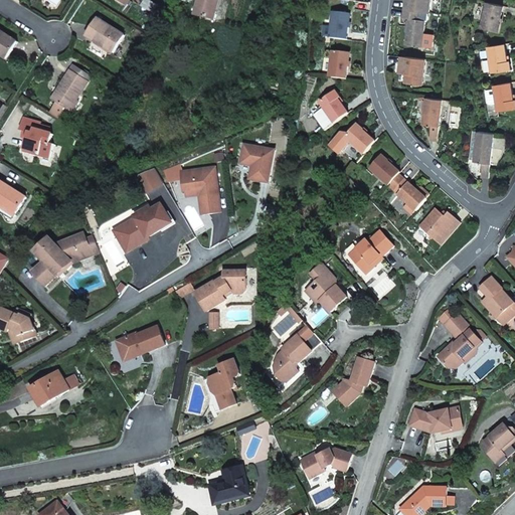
[(200,0),(197,15),(214,20),(219,0),(200,0)]
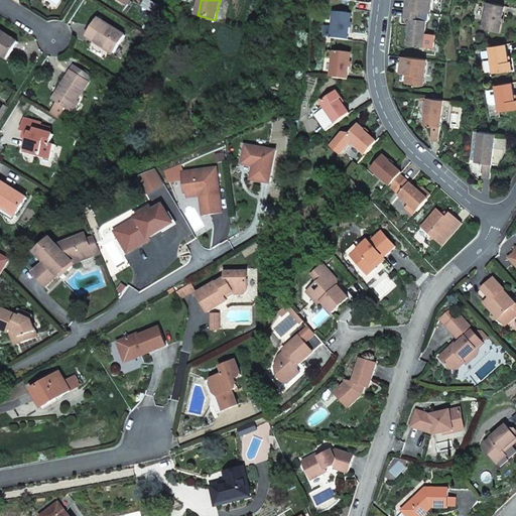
[(420,11),(431,12),(432,0),(406,0),(405,10),(420,11)]
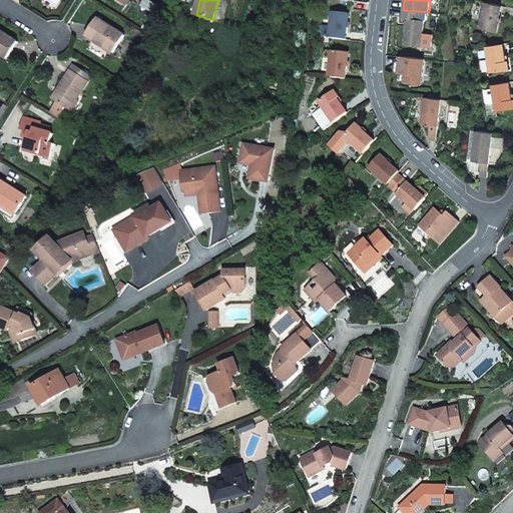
[(501,6),(484,2),(479,28),(495,32),(501,6)]
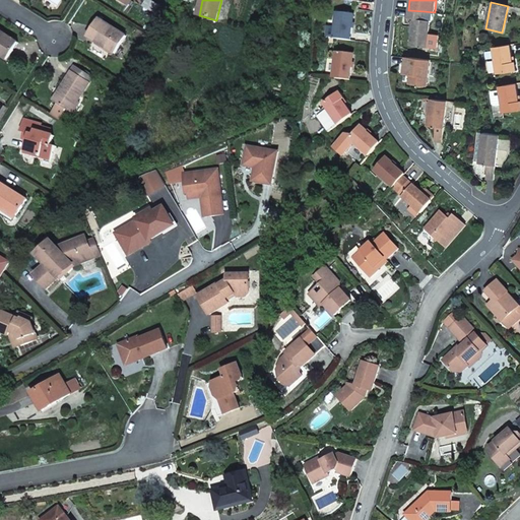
[(424,11),(408,10),(407,17),(413,18),(410,45),(415,46),(415,47),(418,47),(419,46),(427,47),(431,20),(424,19),(424,11)]
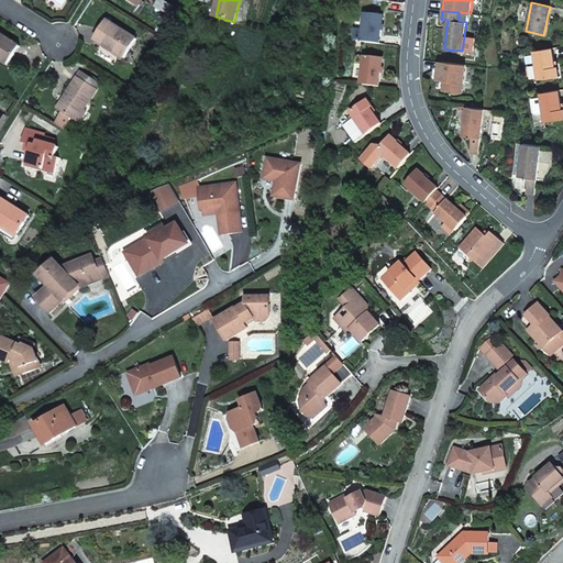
[(364,13),(361,42),(379,44),(383,15),(364,13)]
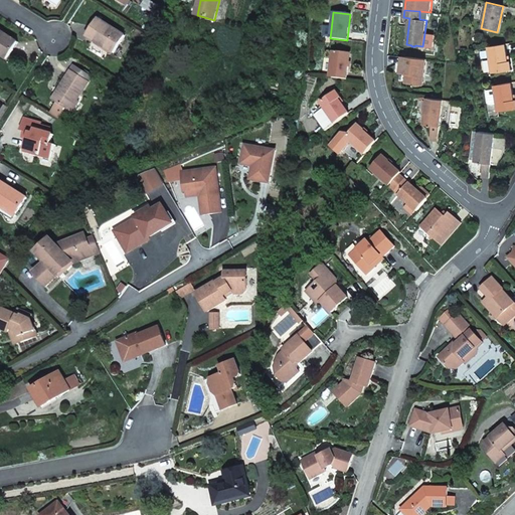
[(114,53),(126,35),(99,18),(87,36),(114,53)]
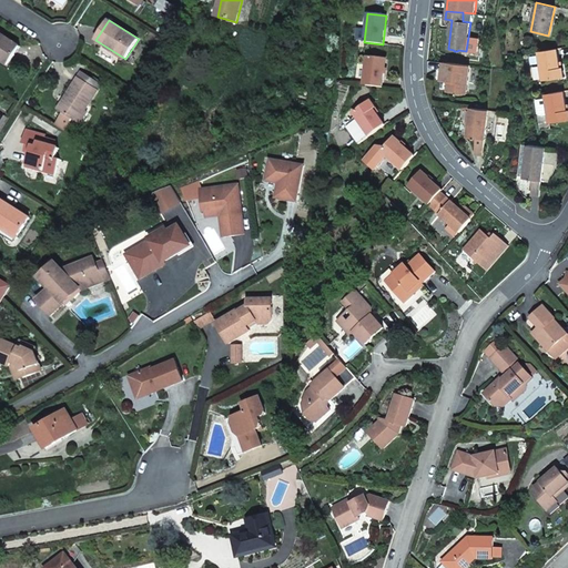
[(0,60),(8,66),(20,47),(0,33),(0,60)]
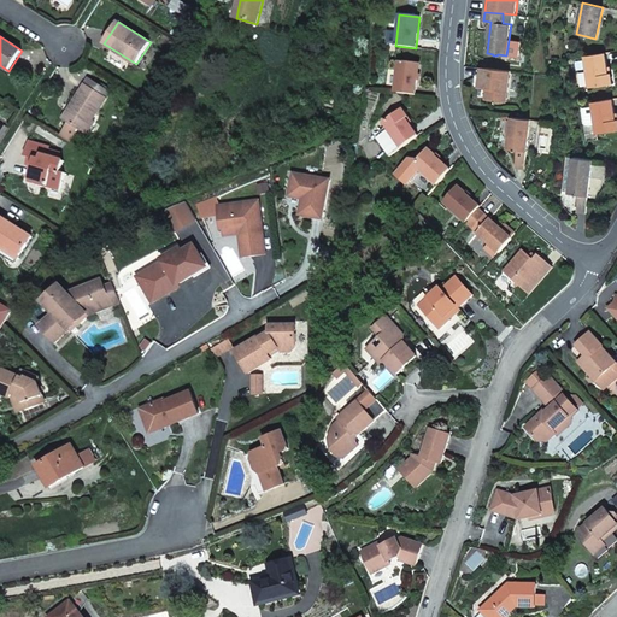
[(605,53),(574,58),(579,89),(611,83),(610,72),(607,74),(605,53)]
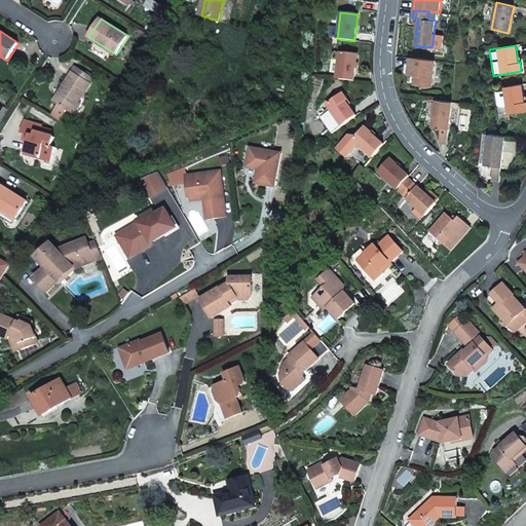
[(339,52),(336,79),(353,81),(357,54),(339,52)]
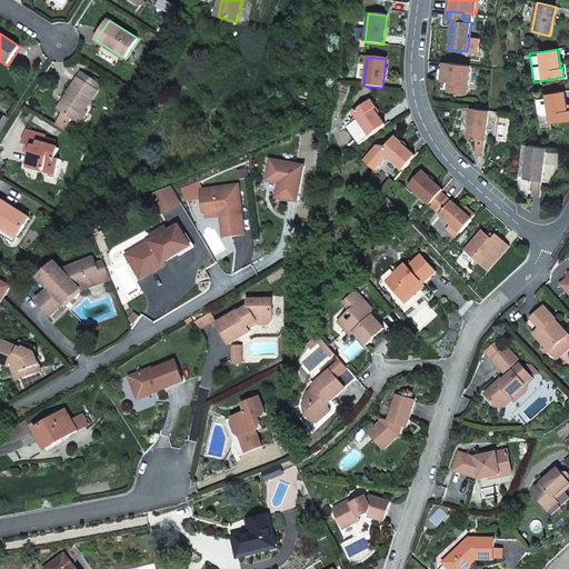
[(471,66),(443,62),(442,75),(450,76),(450,81),(449,91),(468,93),(471,66)]
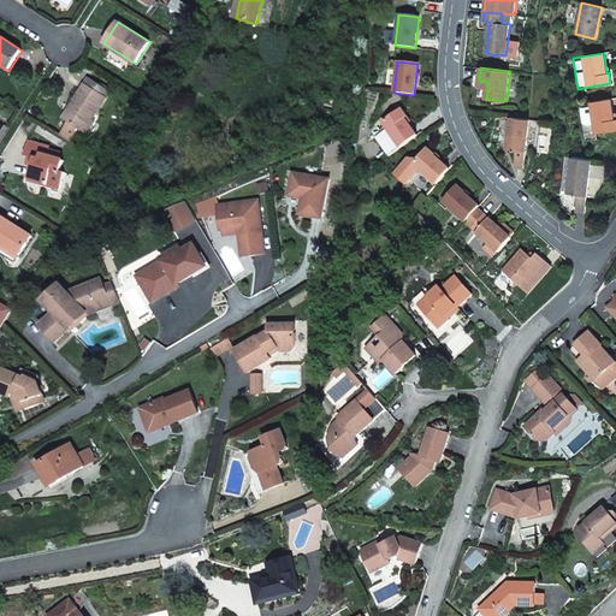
[(95,90),(99,84),(89,78),(84,84),(95,90)]
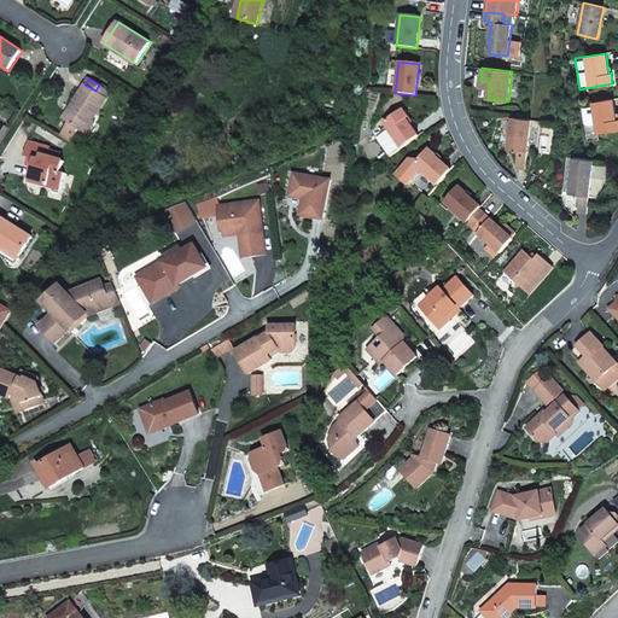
[(91,120),(92,120),(110,92),(99,85),(95,91),(85,85),(70,109),(71,110),(69,114),(68,112),(63,120),(68,122),(63,130),(71,135),(74,130),(76,132),(77,129),(83,132),(91,120)]
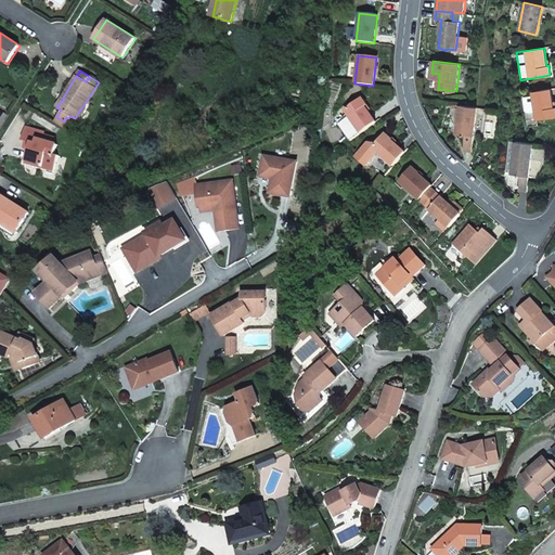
[(551,89),(531,92),(521,94),(526,128),(537,126),(536,120),(554,117),(554,107),(553,107),(551,89)]
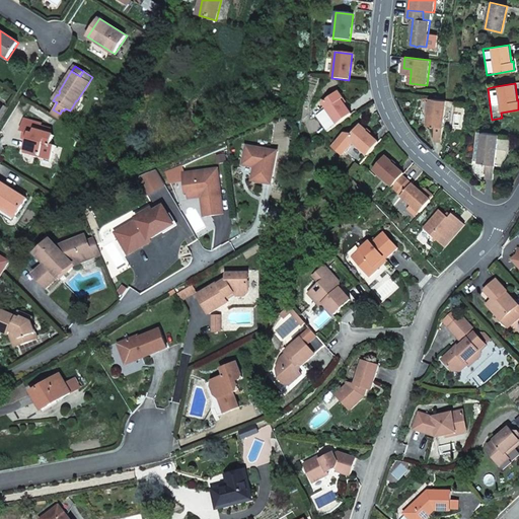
[(338,124),(338,125),(352,114),(342,100),(343,98),(338,91),(321,103),(324,106),(314,114),(327,132),(338,124)]
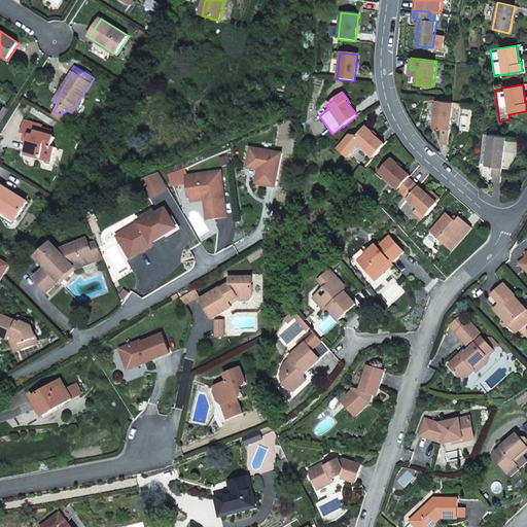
[(453,102),(436,100),(433,127),(437,127),(437,129),(442,129),(440,142),(449,143),(453,102)]
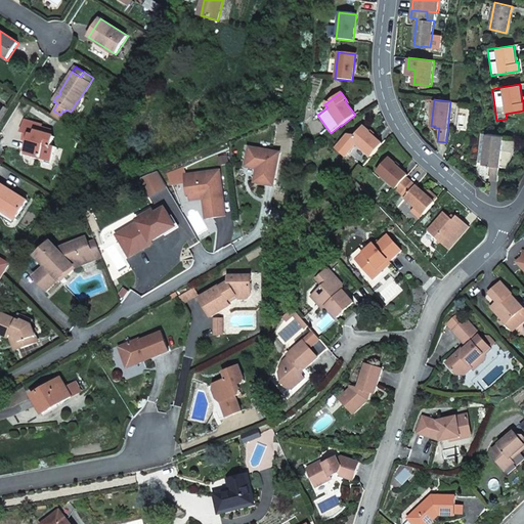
[(81,103),(78,101),(77,101),(71,112),(74,114),(81,103)]
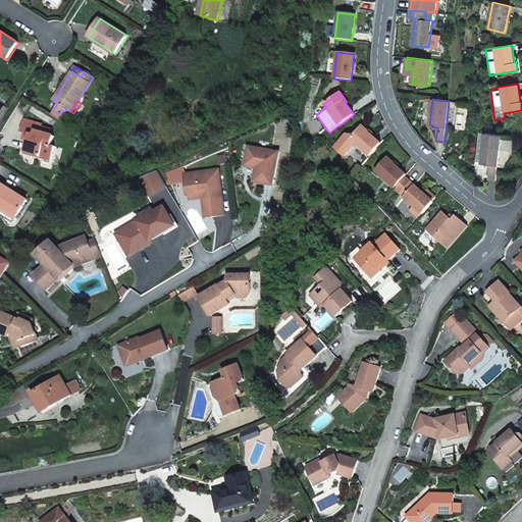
[(59,118),(64,111),(62,110),(60,114),(53,110),(51,113),(59,118)]
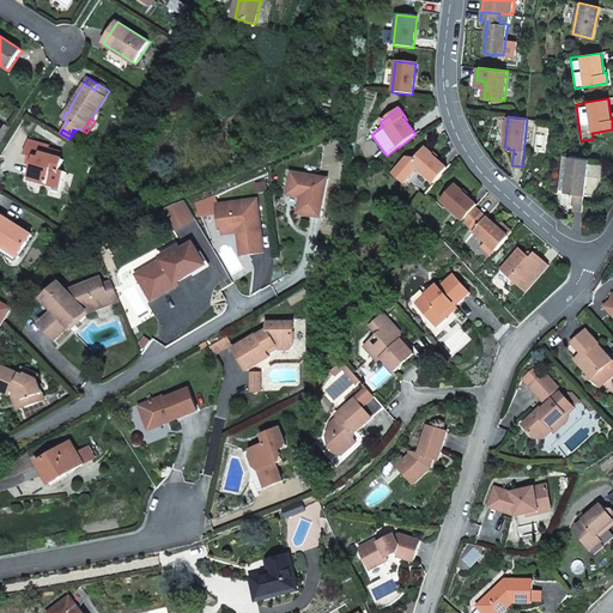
[(24,155),(30,156),(35,157),(32,164),(29,175),(47,180),(46,184),(60,188),(65,173),(60,171),(64,161),(47,155),(49,146),(29,140),(24,155)]
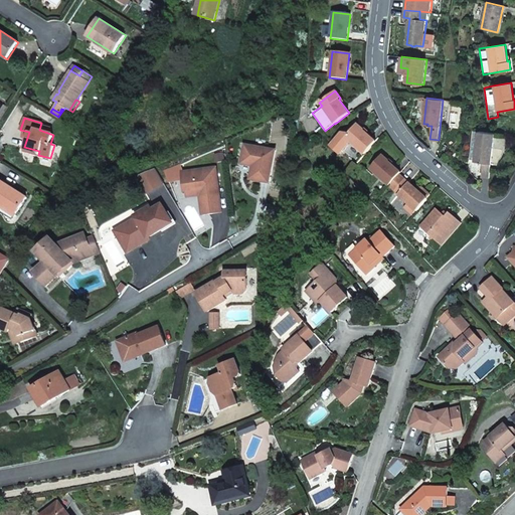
[(349,142),(364,155),(375,142),(356,125),(345,137),(340,133),(332,143),(333,144),(333,145),(333,147),(334,147),(335,149),(336,150),(337,150),(339,150),(340,150),(342,151),(349,142)]
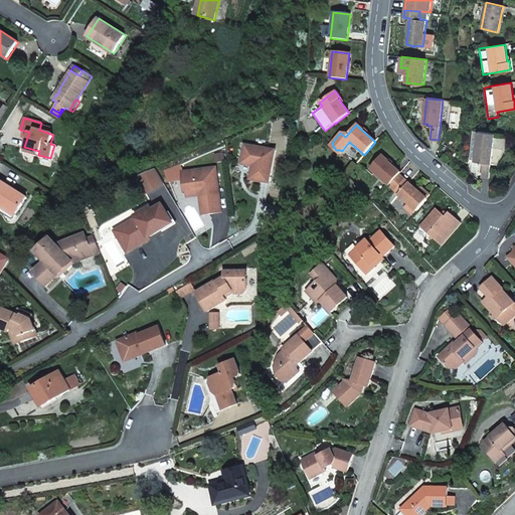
[(494,133),(472,131),(469,159),(475,160),(475,161),(479,162),(479,164),(483,164),(481,176),(490,177),(494,133)]
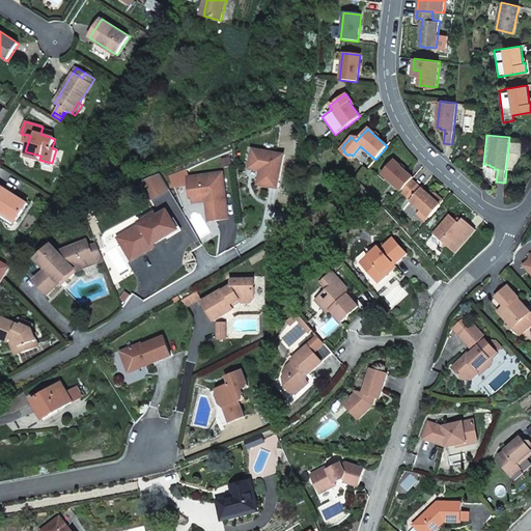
[(284,186),(288,152),(257,146),(253,167),(266,168),(263,183),(284,186)]
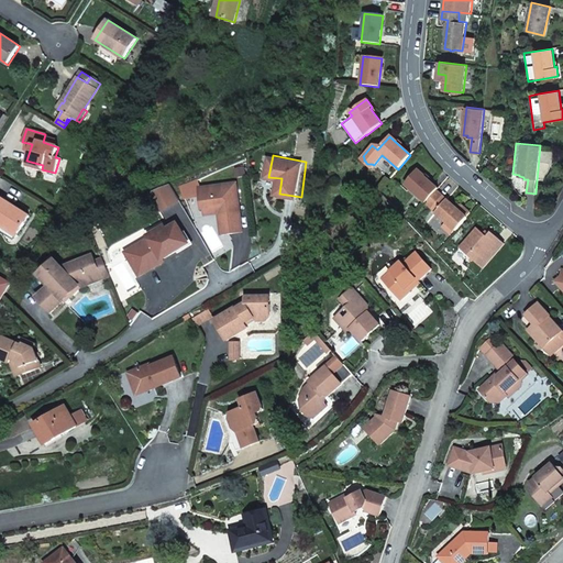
[(404,185),(426,203),(435,191),(438,189),(416,170),(404,185)]
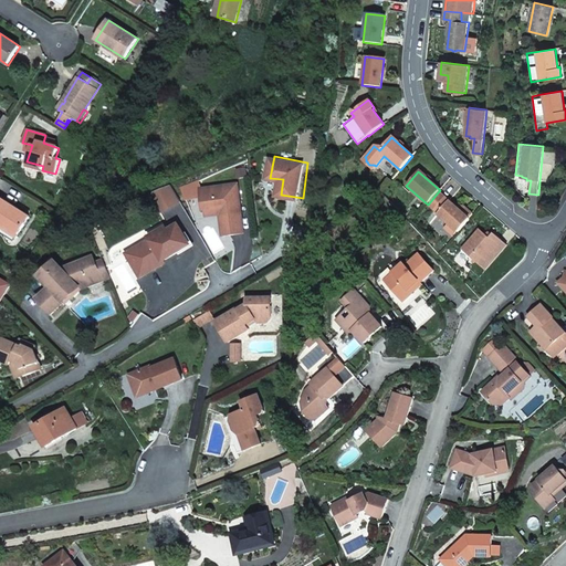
[(240,182),(201,188),(205,210),(207,209),(221,208),(222,213),(224,236),(248,232),(240,182)]
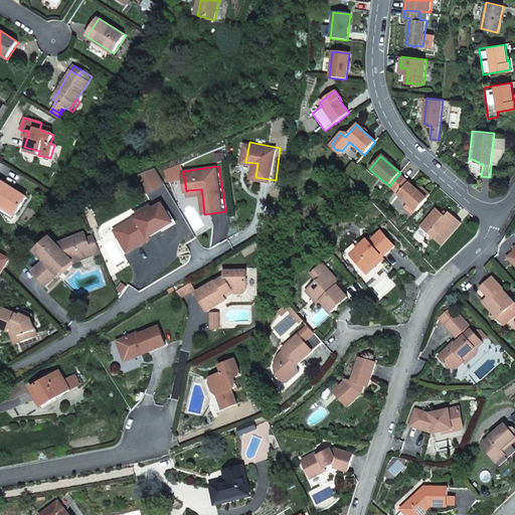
[(397,195),(417,211),(427,199),(398,175),(389,186),(395,191),(394,192),(397,195)]
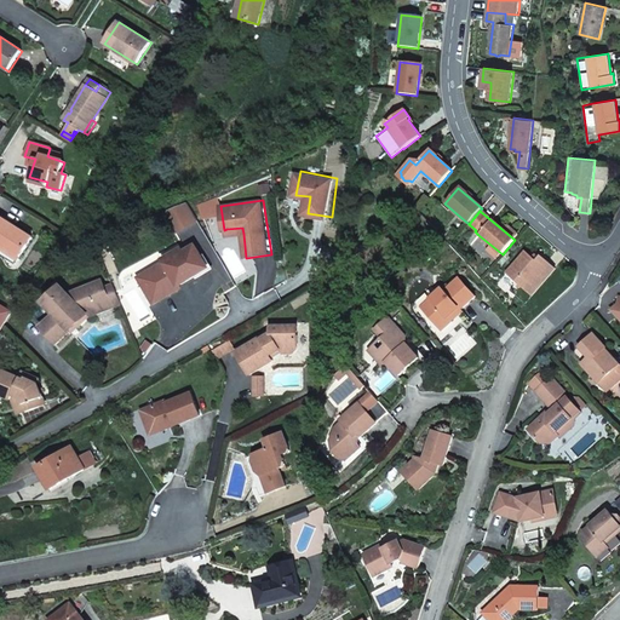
[(0,247),(6,252),(7,250),(19,258),(32,237),(0,217),(0,247)]
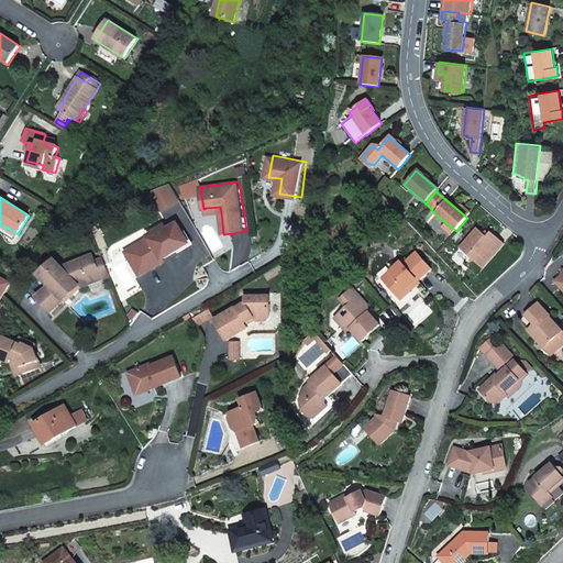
[(319,223),(321,213),(315,211),(311,221),(319,223)]
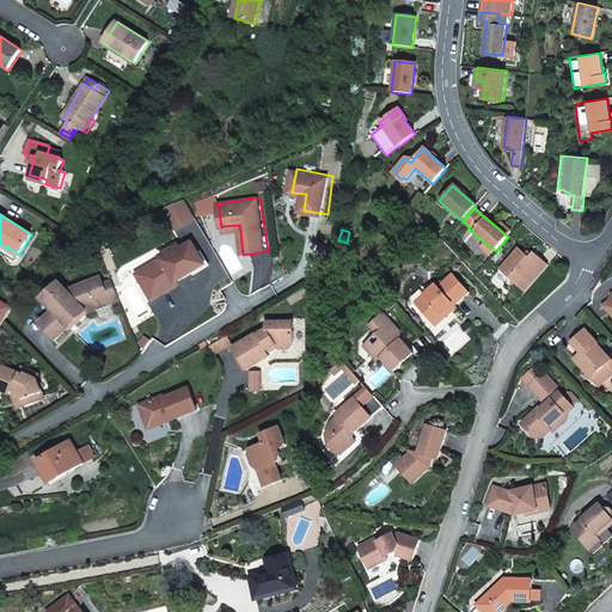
[(6,249),(0,244),(0,250),(16,259),(19,255),(7,246),(6,249)]
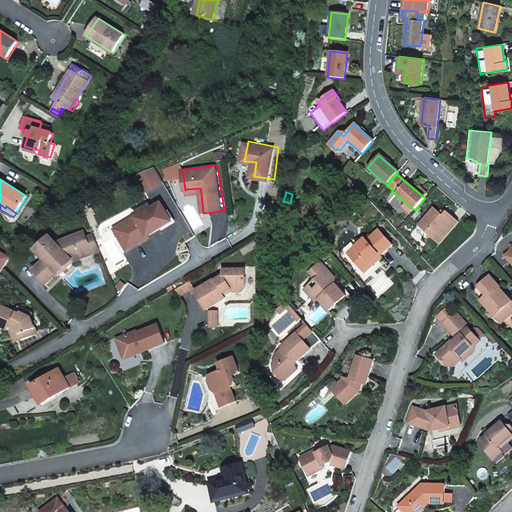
[(171,222),(160,204),(151,209),(149,206),(133,216),(135,217),(116,229),(122,237),(119,239),(127,252),(140,243),(139,241),(145,237),(147,239),(148,238),(147,237),(171,222)]
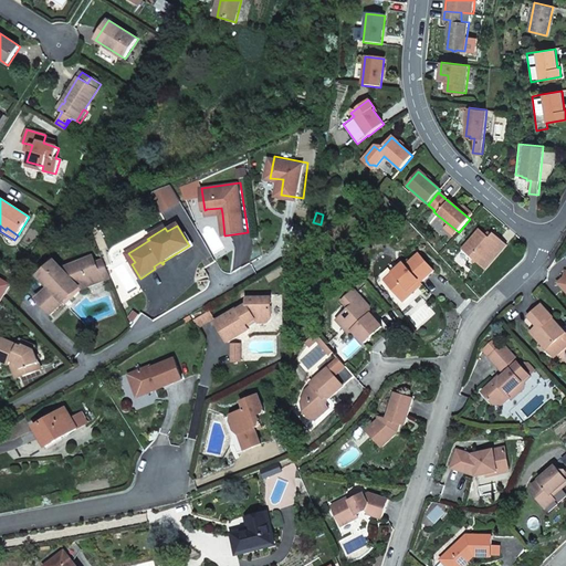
[(472,259),(486,271),(509,245),(494,233),(490,239),(480,230),(453,260),(463,269),(472,259)]
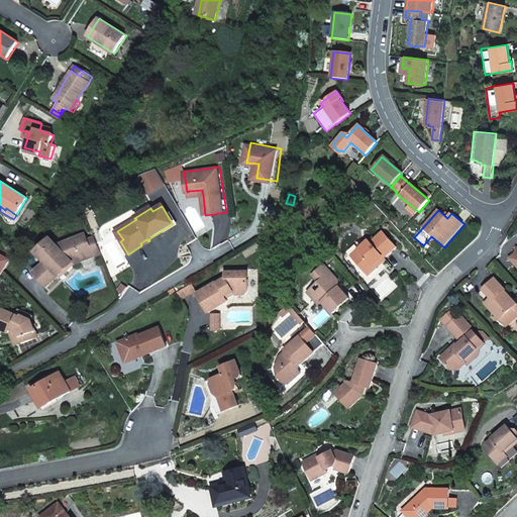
[(123,239),(117,231),(114,232),(120,241),(123,239)]
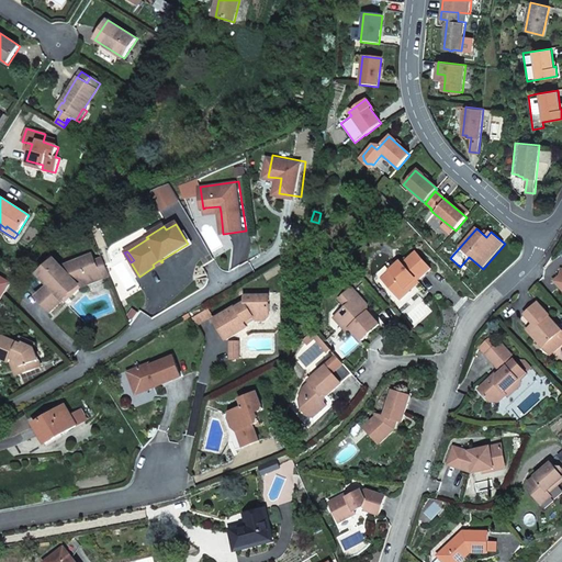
[(416,277),(419,280),(433,268),(417,251),(404,262),(402,260),(383,277),(400,295),(414,282),(412,280),(416,277)]
